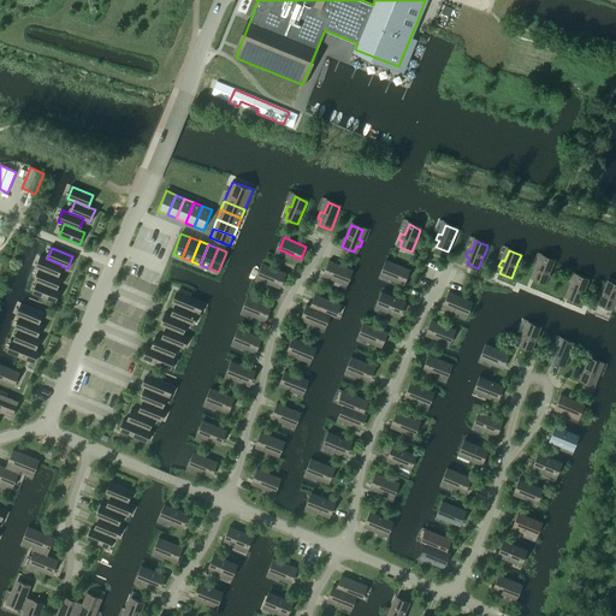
[(47,259),(42,256),(37,268),(40,270),(58,277),(61,266),(61,265),(47,259)]
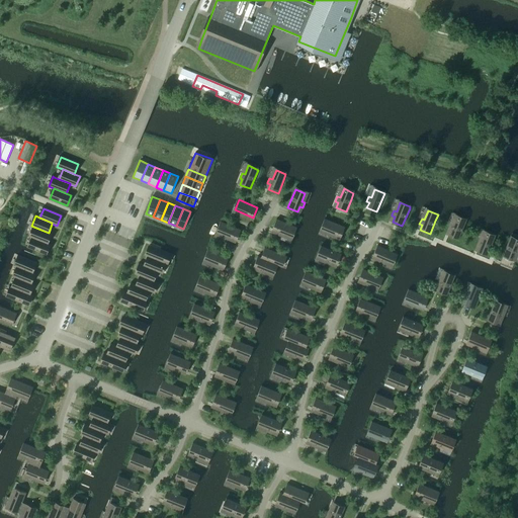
[(456,217),(453,226),(450,225),(448,230),(451,231),(448,236),(458,240),(463,228),(466,221),(456,217)]
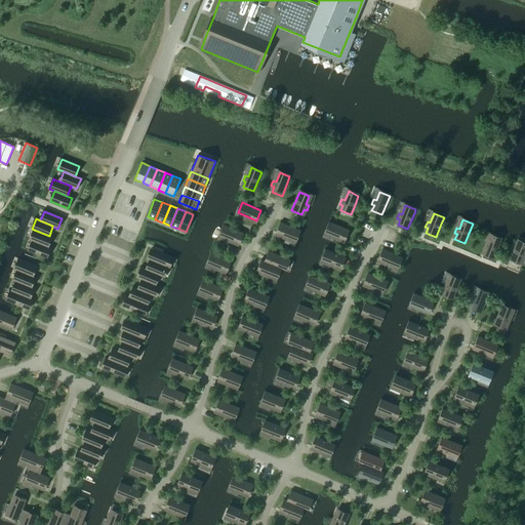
[(276,232),(293,240),(295,240),(299,230),(280,223),(276,232)]
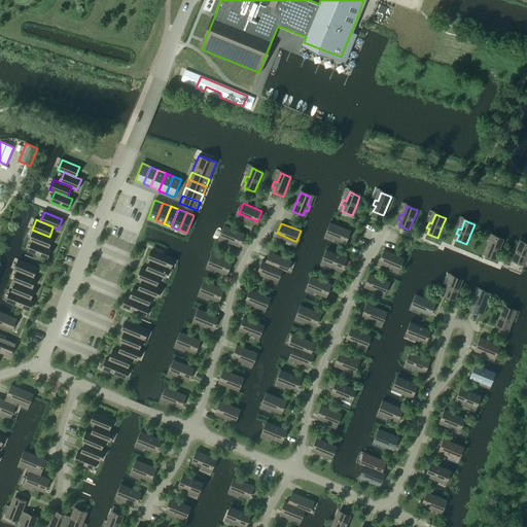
[(335,240),(340,242),(342,239),(347,242),(351,232),(331,223),(327,234),(337,237),(335,240)]
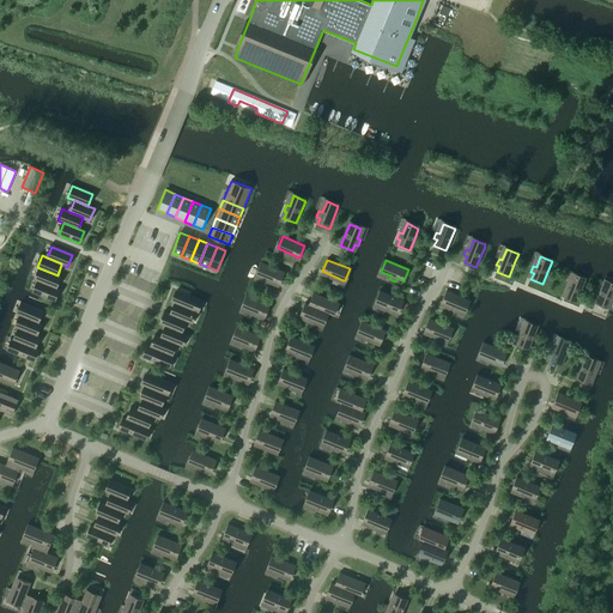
[(285,272),(265,263),(262,263),(258,274),(260,275),(278,284),(280,284),(285,272)]
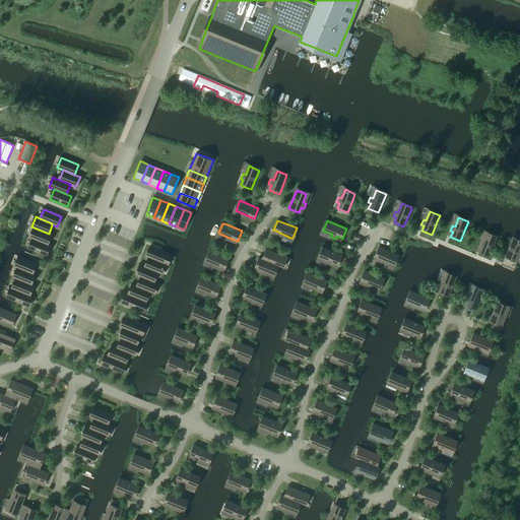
[(34,228),(29,238),(33,239),(47,245),(51,235),(49,234),(34,228)]
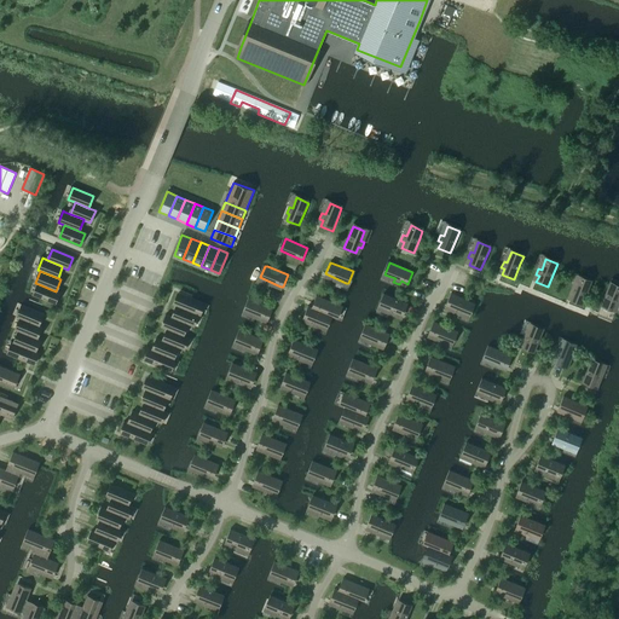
[(572,287),(570,293),(573,294),(571,300),(583,306),(591,283),(580,278),(579,278),(576,288),(572,287)]
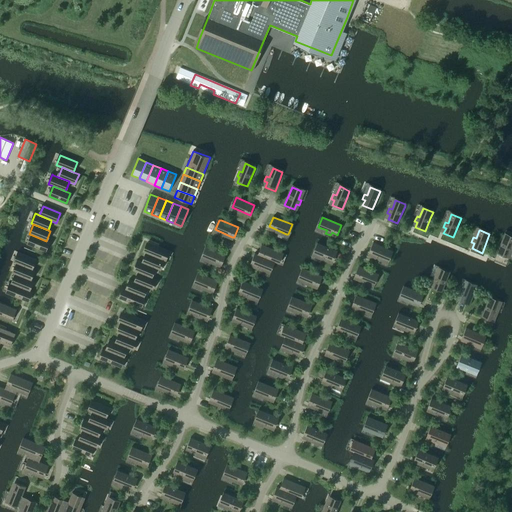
[(511,250),(511,247),(510,247),(511,242),(511,237),(504,234),(502,239),(496,253),(506,257),(508,252),(511,253),(511,250)]
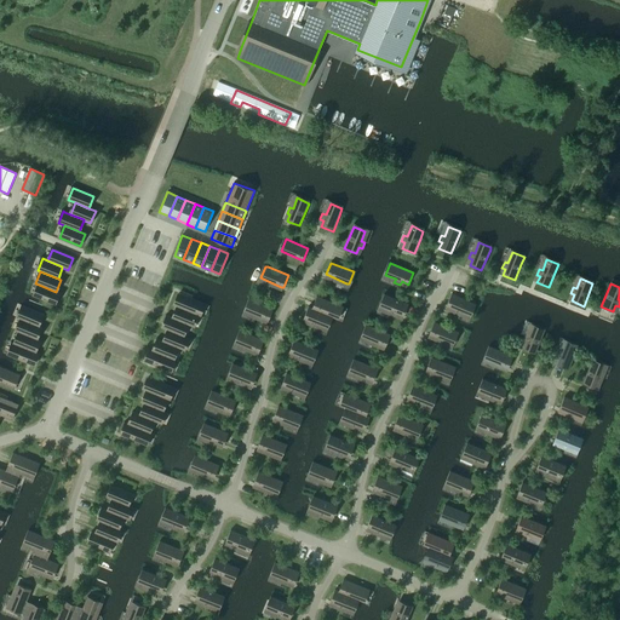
[(34,297),(44,300),(55,305),(59,293),(56,292),(39,285),(35,293),(34,297)]
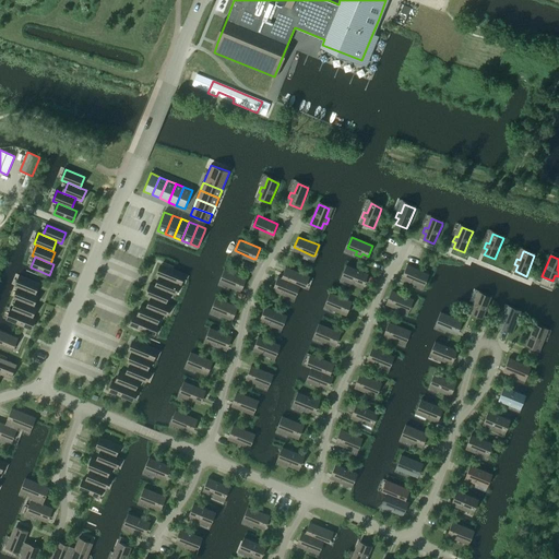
[(156,275),(159,276),(178,284),(179,285),(183,274),(170,269),(161,264),(156,275)]
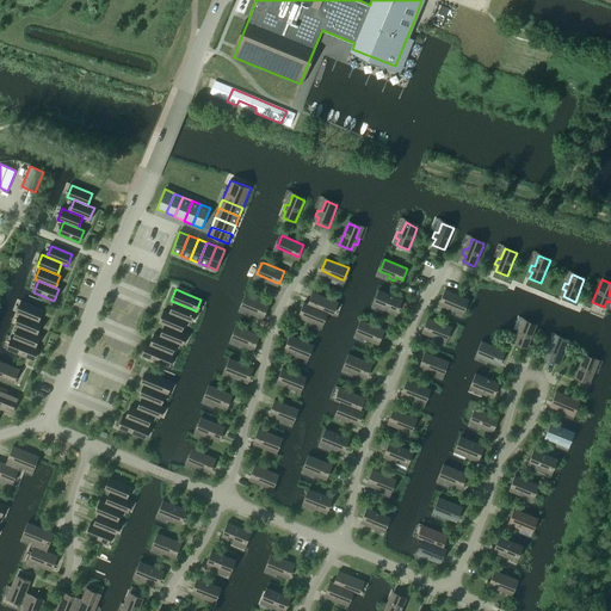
[(402,300),(383,292),(381,290),(375,302),(376,302),(386,307),(384,309),(390,313),(392,309),(397,312),(402,300)]
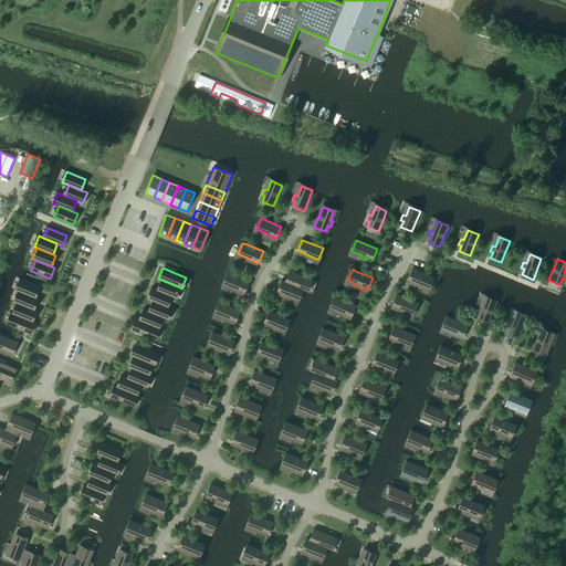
[(418,284),(428,287),(432,276),(412,269),(407,279),(413,282),(411,284),(417,286),(418,284)]
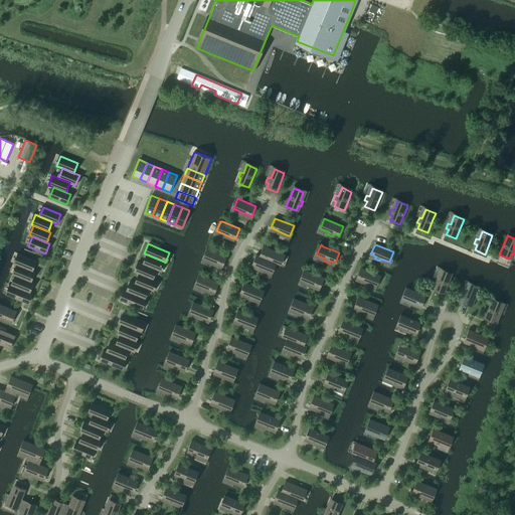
[(275,263),(280,265),(284,254),(280,252),(265,246),(261,256),(275,263)]
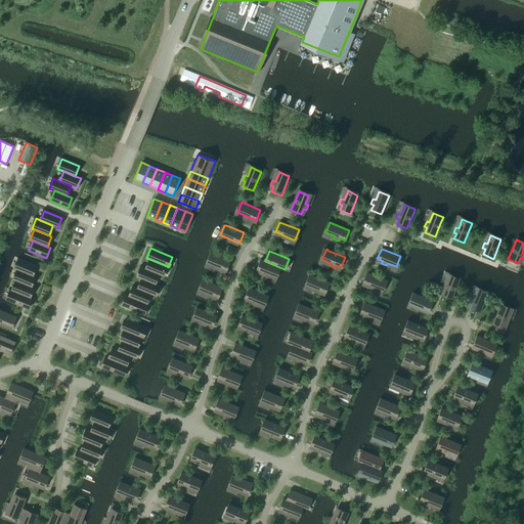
[(225,270),(226,270),(231,261),(212,253),(208,263),(221,268),(225,270)]
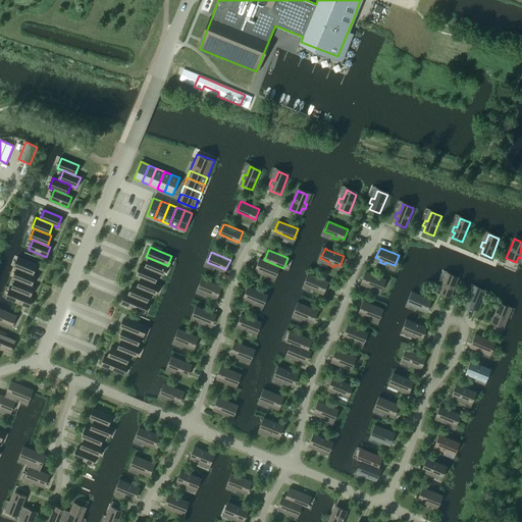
[(14,268),(17,269),(32,275),(32,274),(36,265),(33,263),(18,258),(14,268)]
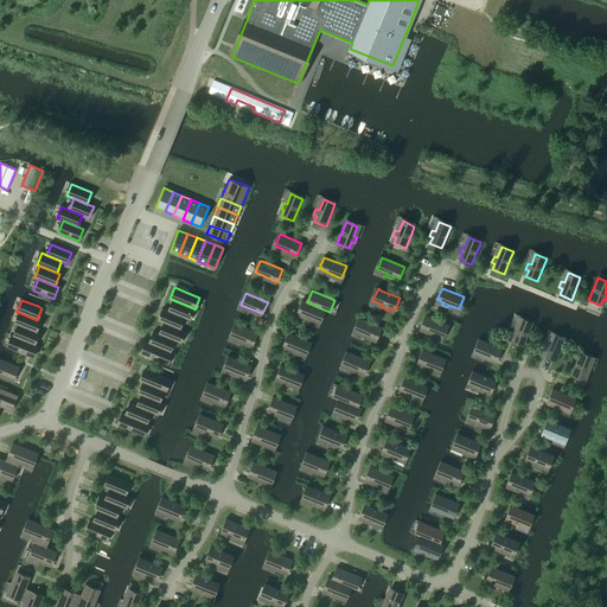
[(189,320),(193,308),(173,300),(168,311),(168,312),(183,318),(189,320)]
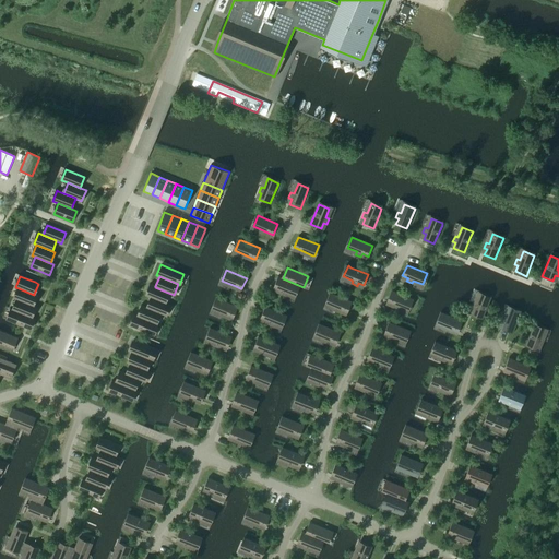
[(283,278),(278,276),(274,287),(280,289),(278,293),(284,295),(285,292),(294,295),(298,285),(283,278)]
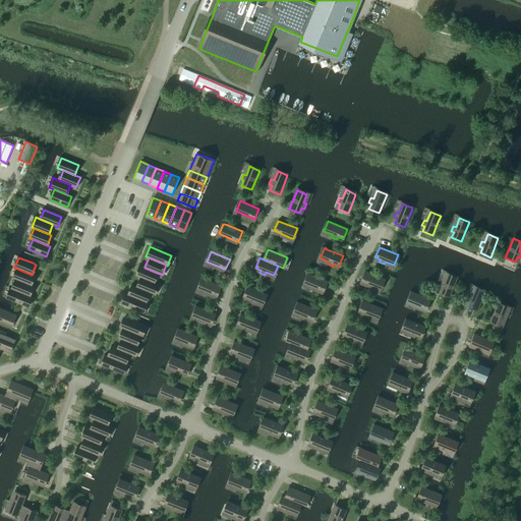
[(145,268),(145,267),(139,266),(135,276),(140,277),(153,282),(157,273),(145,268)]
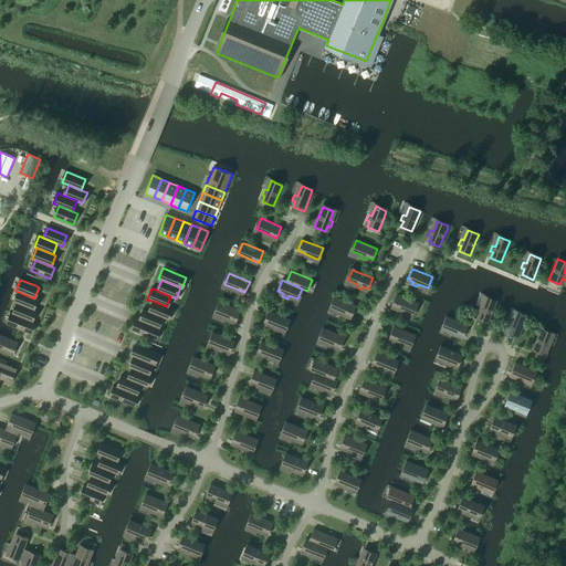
[(38,299),(34,297),(34,299),(19,292),(14,303),(18,304),(33,310),(38,299)]
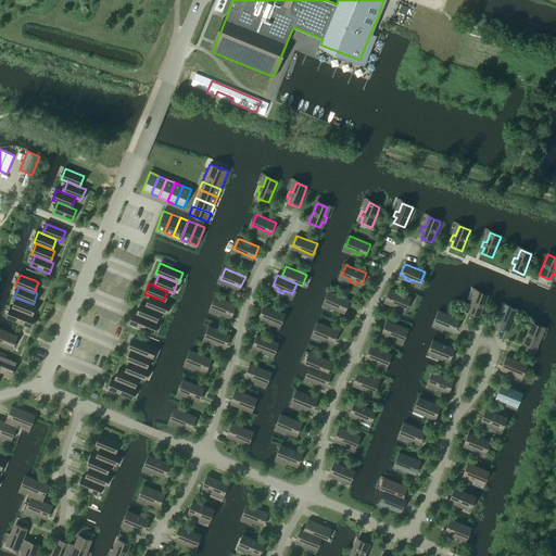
[(389,289),(384,300),(405,307),(409,297),(389,289)]
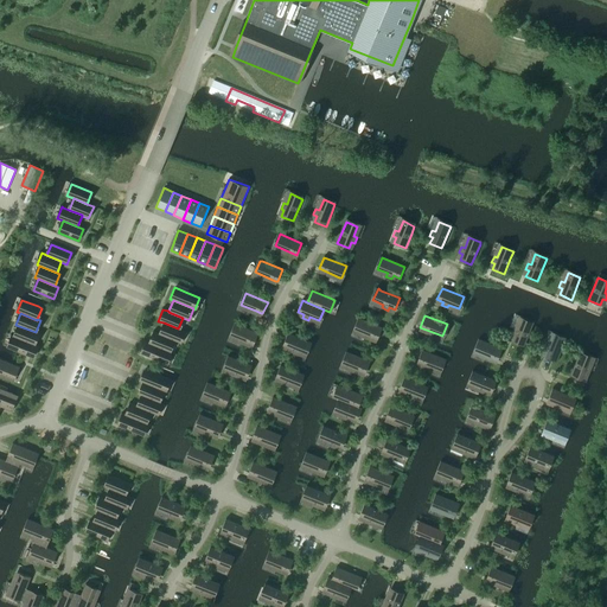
[(365,334),(377,339),(382,327),(360,319),(355,330),(365,334)]
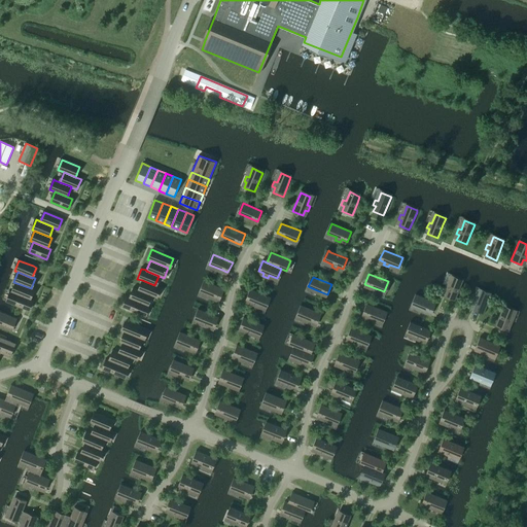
[(449,285),(446,284),(444,289),(447,290),(445,296),(454,301),(461,284),(462,281),(452,277),(449,285)]
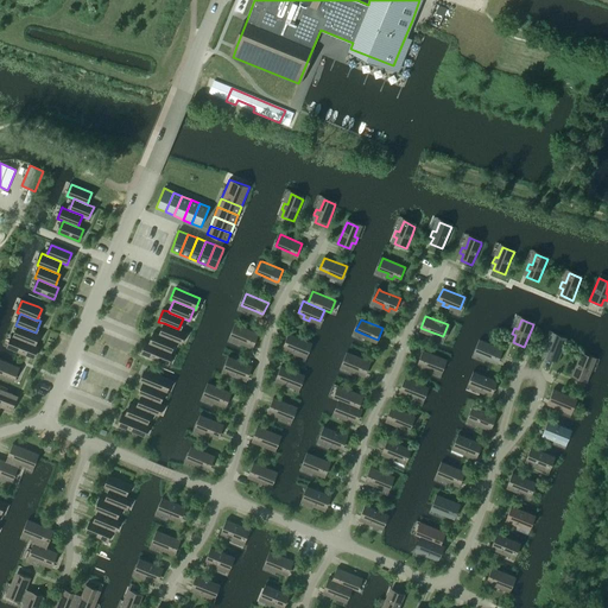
[(179,343),(184,331),(178,329),(164,323),(159,335),(173,341),(179,343)]
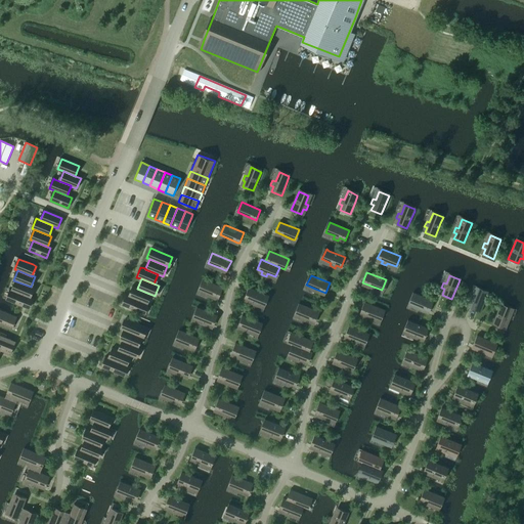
[(200,290),(217,297),(219,298),(223,288),(204,279),(200,290)]
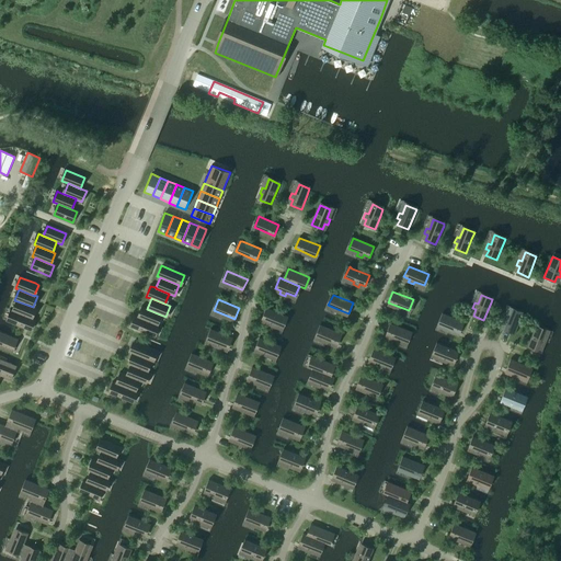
[(32,319),(36,308),(33,307),(18,301),(13,311),(32,319)]
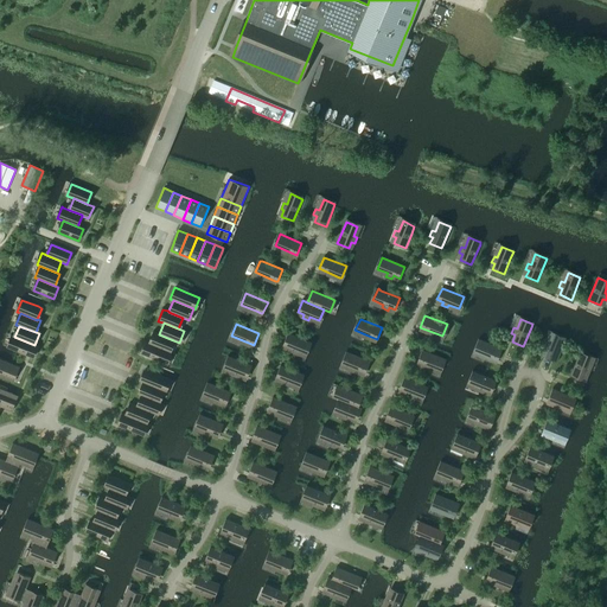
[(168,352),(168,351),(173,340),(159,334),(153,332),(149,344),(148,344),(168,352)]
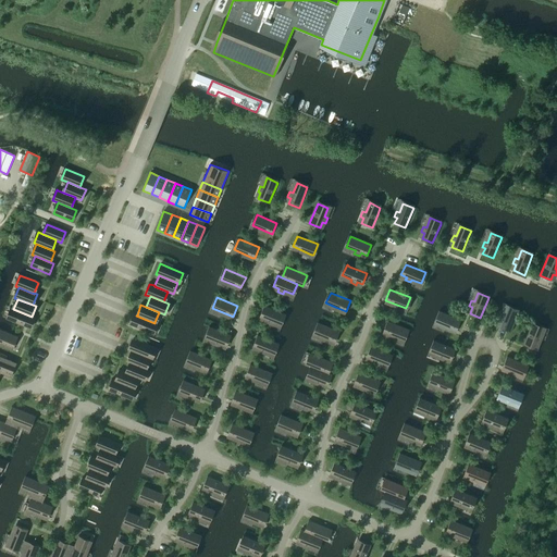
[(263,322),(269,324),(271,321),(280,325),(284,314),(281,313),(264,306),(259,317),(265,319),(263,322)]
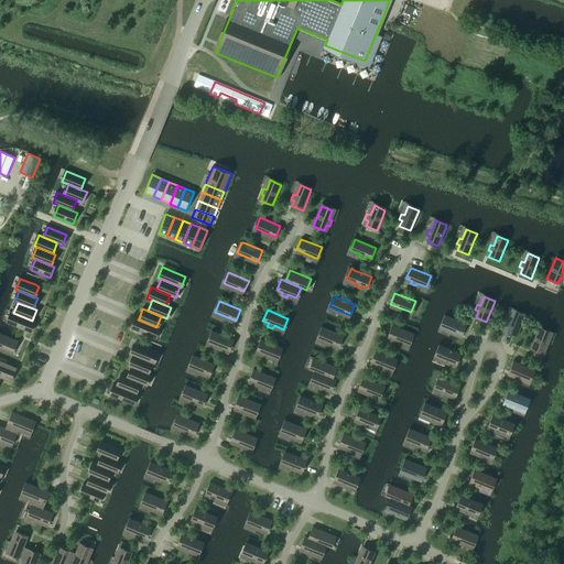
[(522,323),(525,316),(514,311),(506,332),(517,336),(522,323)]
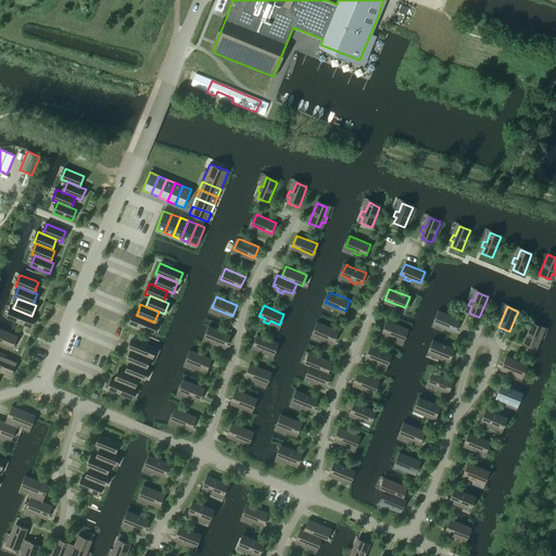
[(13,308),(11,307),(7,318),(21,324),(29,328),(34,317),(32,316),(13,308)]
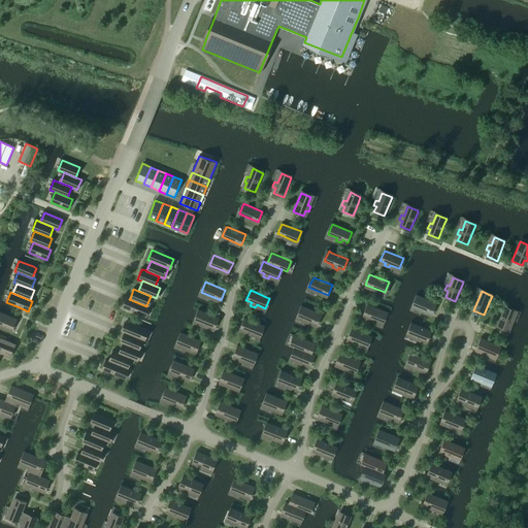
[(425,298),(418,295),(414,305),(431,312),(432,314),(436,303),(425,298)]
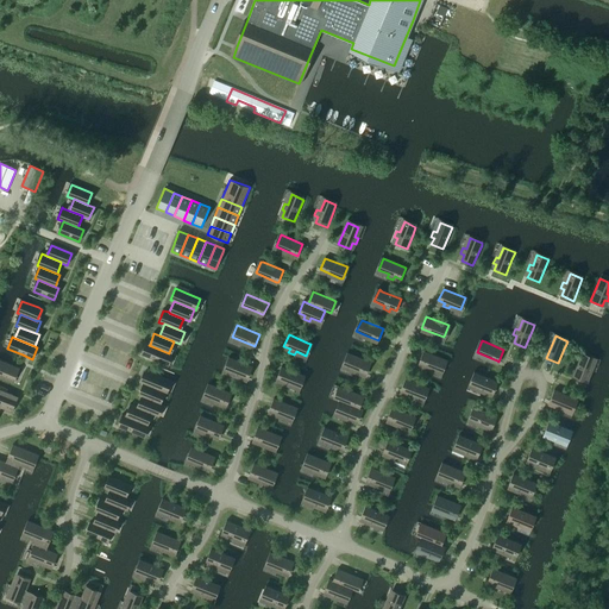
[(171,353),(169,352),(169,353),(149,345),(150,345),(146,343),(142,355),(158,362),(167,365),(168,362),(171,353)]
